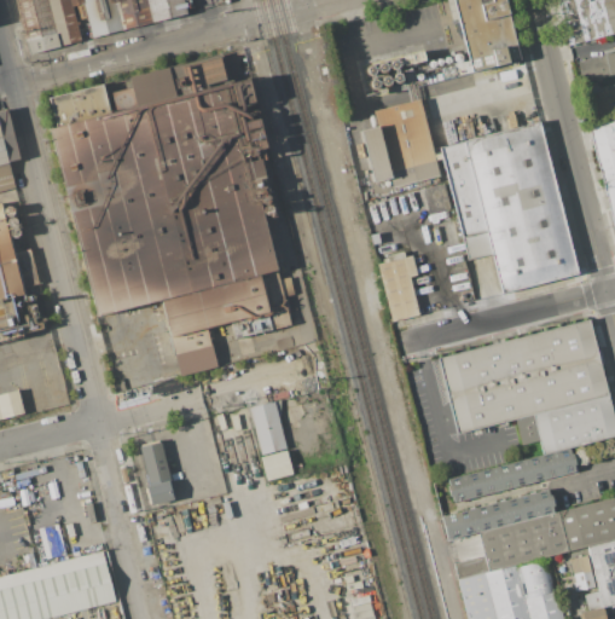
[(185,0),(189,13),(94,38),(86,6),(75,9),(83,42),(32,56),(16,0),(185,0)]
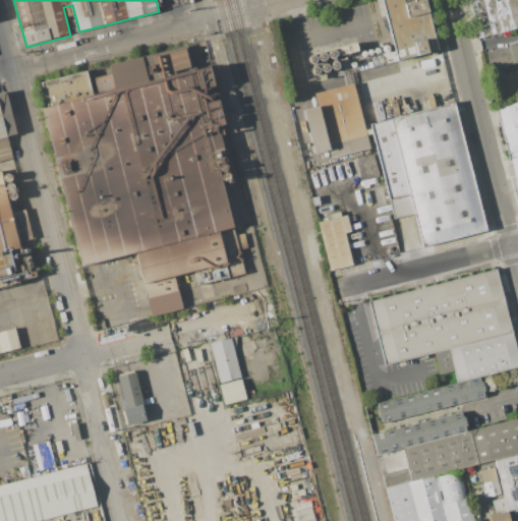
[(319,107),(315,94),(352,84),(348,71),(398,59),(383,0),(427,0),(440,50),(442,49),(455,103),(487,231),(424,247),(416,214),(396,219),(372,125),(365,127),(371,149),(332,159),(330,150),(317,154),(305,110),(319,107)]
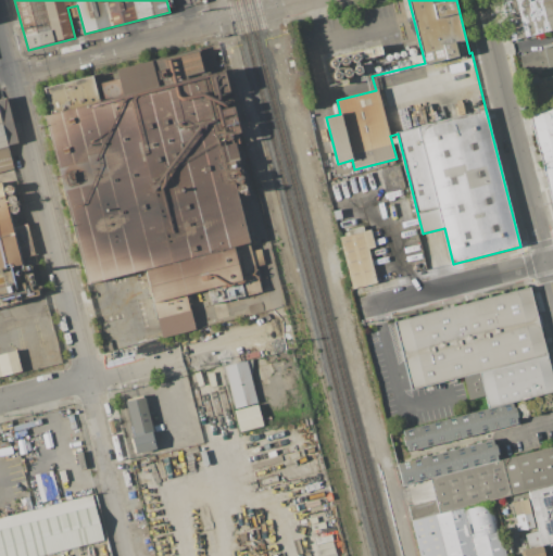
[(530,0),(531,2),(540,0),(552,0),(552,30),(512,40),(502,0),(530,0)]
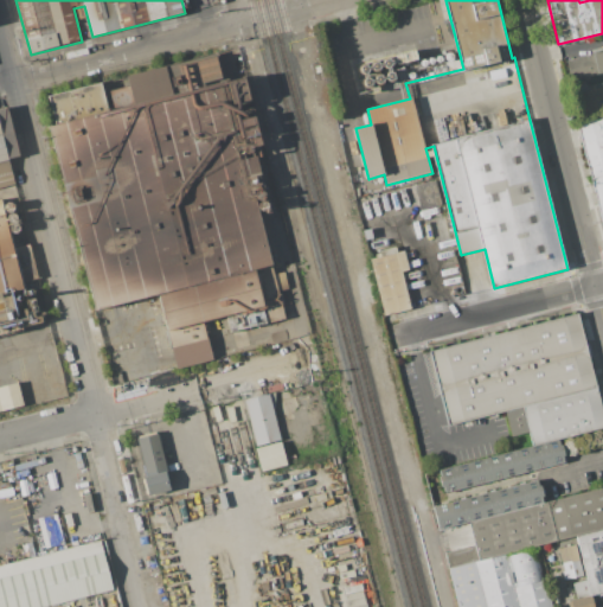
[(602,72),(600,74),(600,71),(572,77),(569,61),(595,53),(594,50),(602,48),(602,72)]
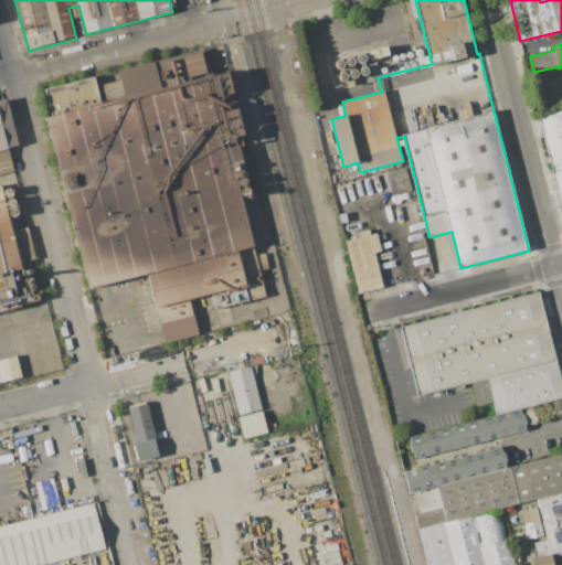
[(367,61),(391,55),(389,46),(338,59),(343,82),(370,75),(367,61)]
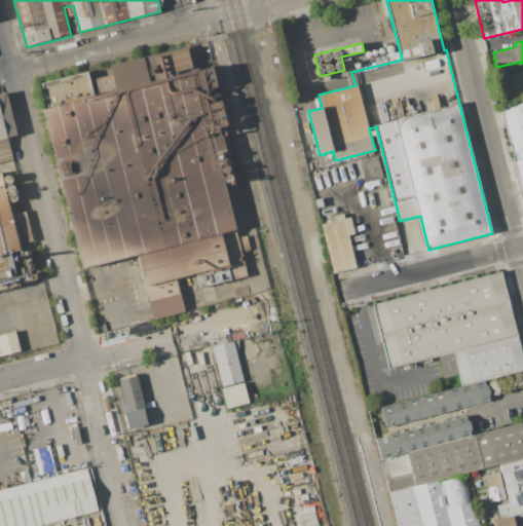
[(88,72),(90,79),(113,74),(111,65),(189,45),(195,72),(213,68),(233,150),(219,154),(238,230),(222,234),(229,265),(177,278),(185,311),(155,320),(139,255),(84,269),(44,110),(49,109),(43,83),(88,72)]
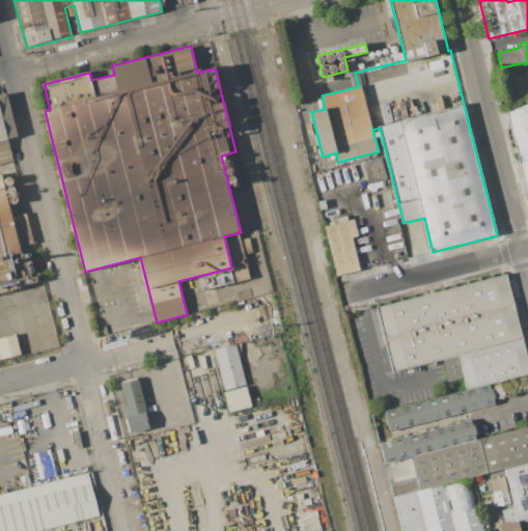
[(527,104),(508,109),(520,156),(527,154),(527,104)]
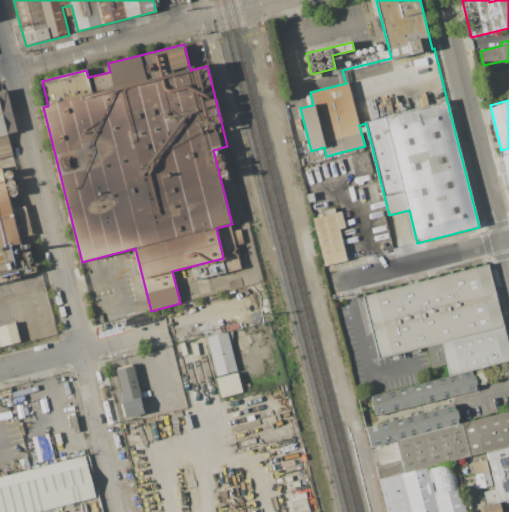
[(0,104),(13,156),(0,159),(0,104)]
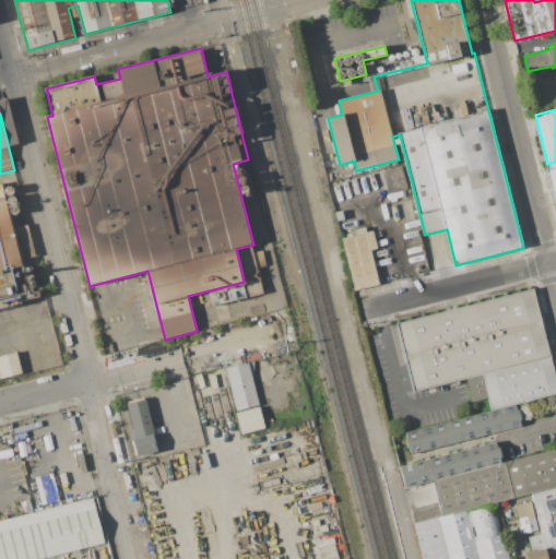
[(383,170),(390,193),(409,188),(402,166),(383,170)]
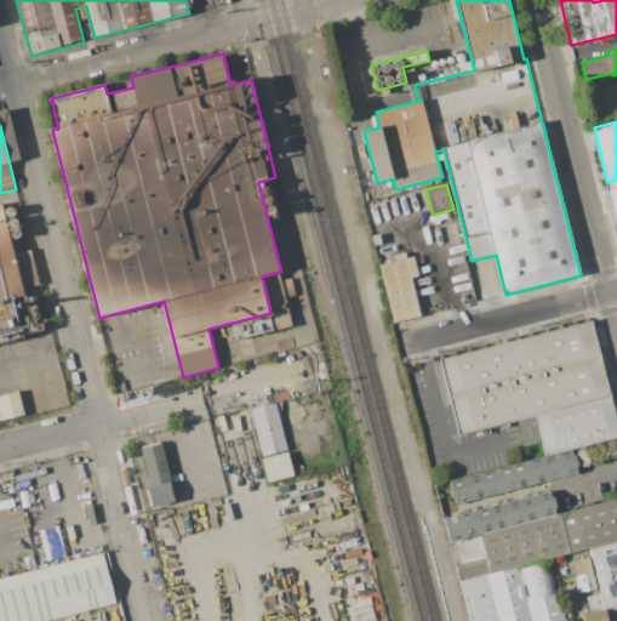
[(0,205),(3,205),(24,295),(0,301),(0,205)]
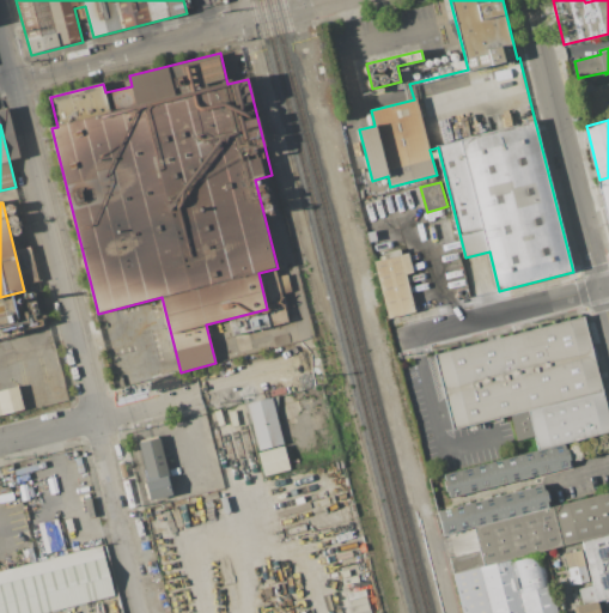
[(387,259),(385,254),(401,250),(402,255),(409,254),(414,272),(406,274),(415,311),(389,319),(375,262),(387,259)]
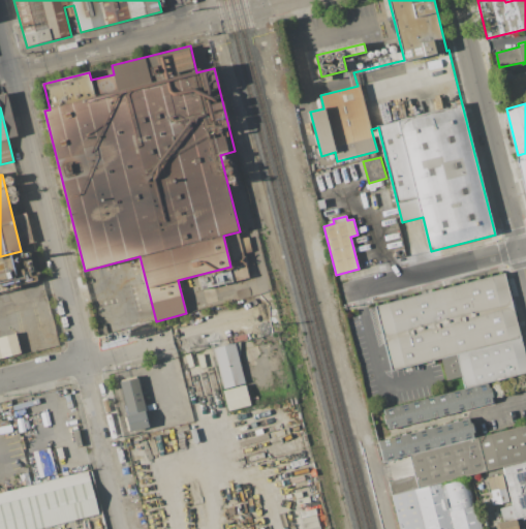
[(376,309),(376,307),(505,274),(514,307),(525,354),(525,373),(488,382),(490,390),(492,390),(494,398),(492,399),(494,404),(390,430),(388,423),(385,423),(383,415),(385,415),(384,408),(465,389),(463,377),(447,380),(442,359),(392,371),(385,343),(382,344),(373,310),(376,309)]
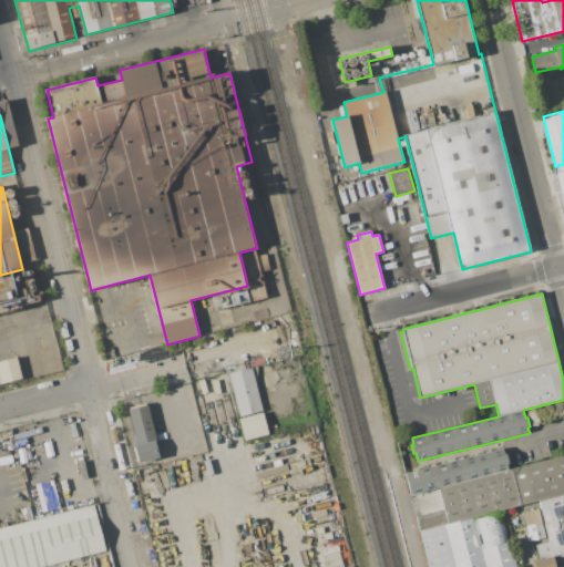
[(0,362),(18,358),(23,379),(0,384),(0,362)]
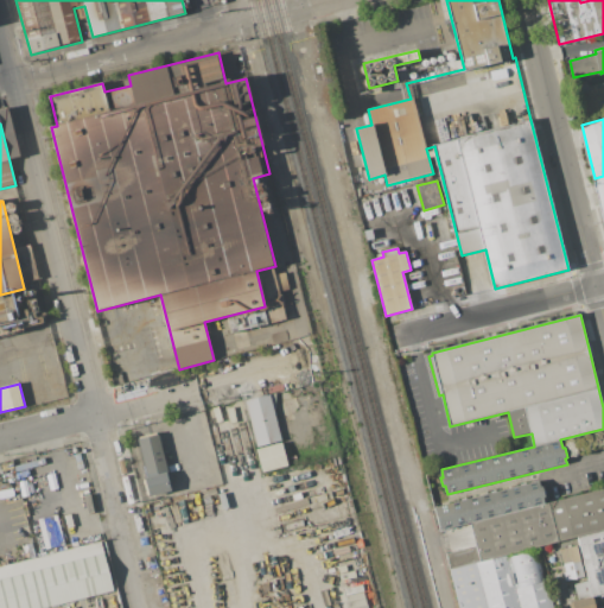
[(271,394),(283,439),(280,441),(259,447),(246,401),(271,394)]
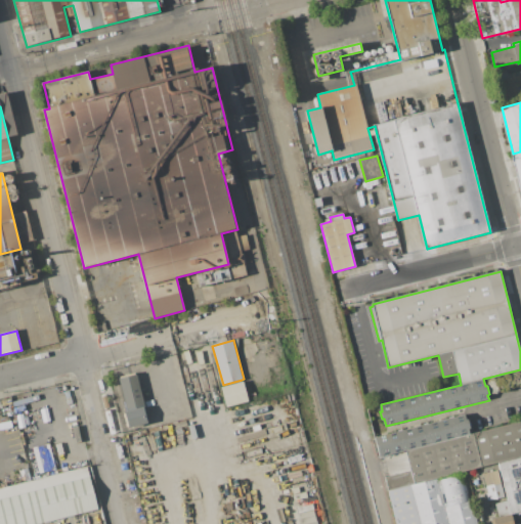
[(137,375),(144,402),(154,399),(156,405),(144,407),(148,424),(129,428),(123,404),(126,404),(120,379),(137,375)]
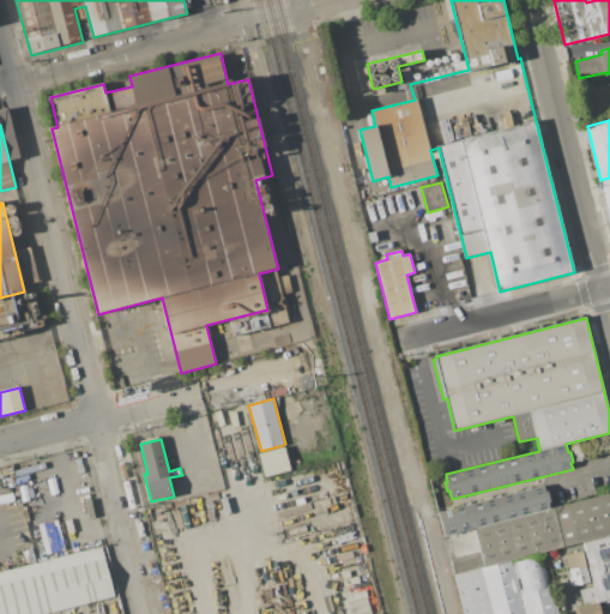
[(287,447),(293,470),(266,477),(260,453),(287,447)]
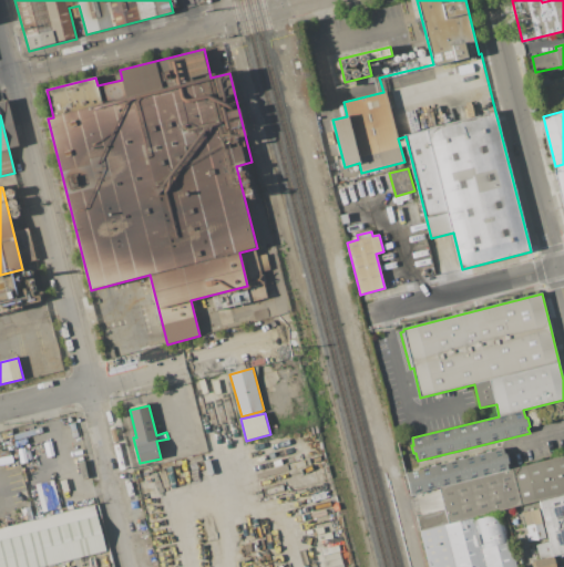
[(503,449),(504,455),(508,454),(510,464),(509,465),(510,471),(563,456),(563,554),(555,556),(557,566),(533,566),(532,562),(541,559),(537,545),(551,542),(541,502),(503,512),(516,566),(430,566),(418,517),(445,509),(441,488),(412,495),(407,473),(503,449)]
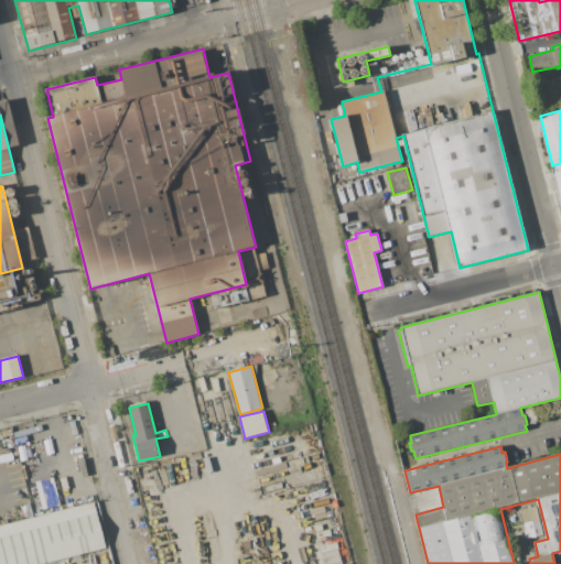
[(0,563),(0,525),(95,502),(106,548),(40,563),(0,563)]
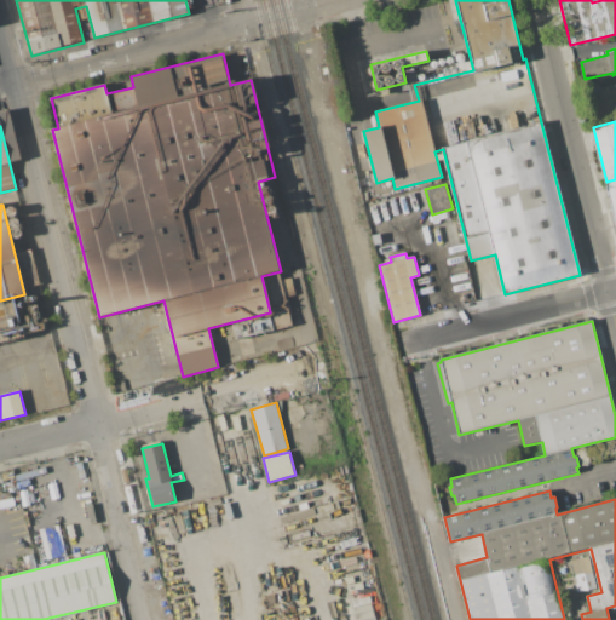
[(589,557),(597,589),(580,592),(573,561),(589,557)]
